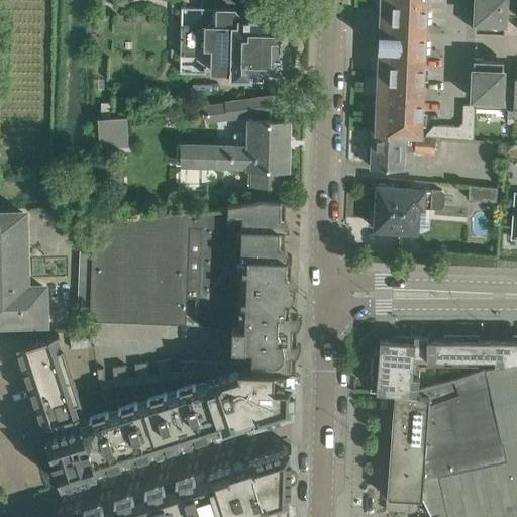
[(233,0),(203,0),(203,7),(200,7),(182,7),(180,70),(212,71),(231,72),(231,77),(250,77),(251,70),(280,71),(281,46),(282,42),(287,38),(287,29),(282,24),(282,20),(265,19),(265,17),(260,17),(260,19),(254,19),(254,18),(241,18),(241,14),(235,8),(233,8),(233,0)]
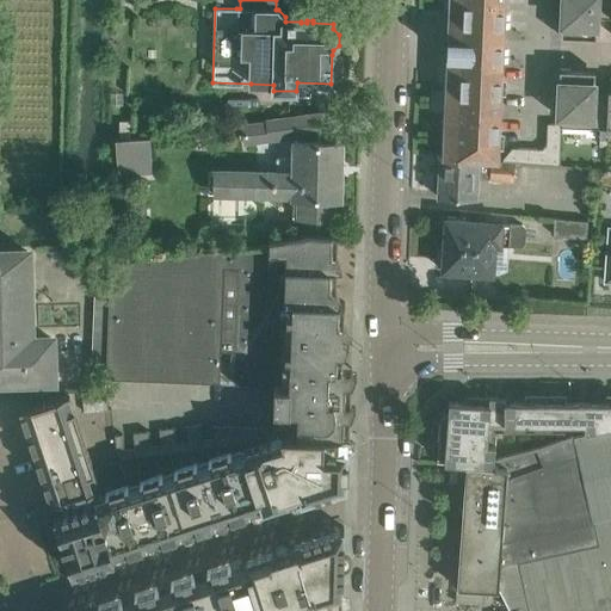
[(451,0),(450,34),(445,155),(498,159),(501,65),(503,36),(504,0),(451,0)]
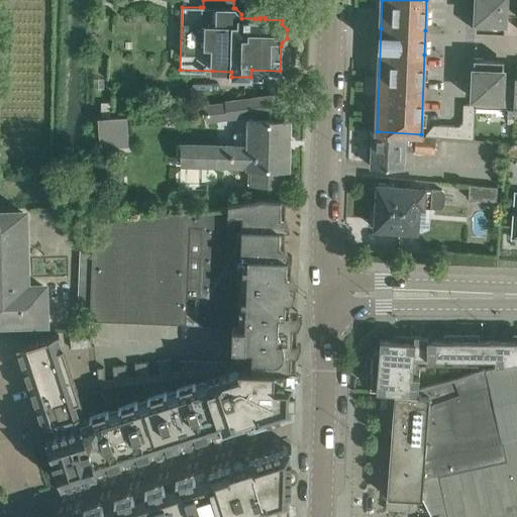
[(516,15),(516,0),(476,0),(475,30),(496,31),(496,27),(505,27),(506,15),(516,15)]
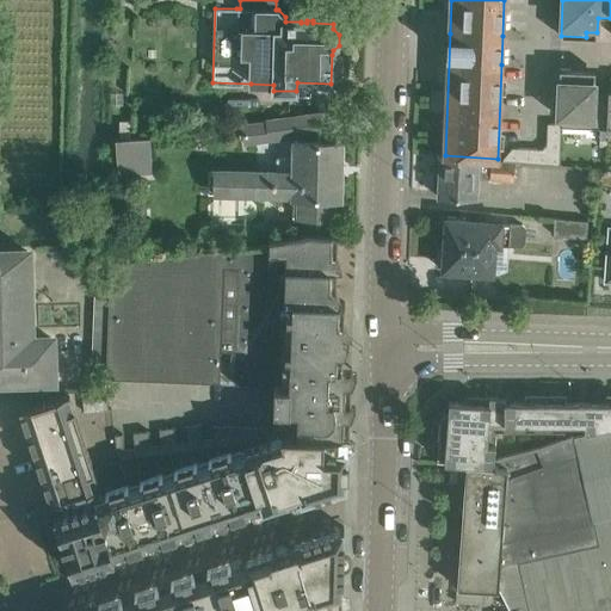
[(594,90),(596,75),(584,74),(585,69),(560,68),(557,116),(562,116),(562,123),(562,127),(600,128),(600,139),(608,139),(610,91),(594,90)]
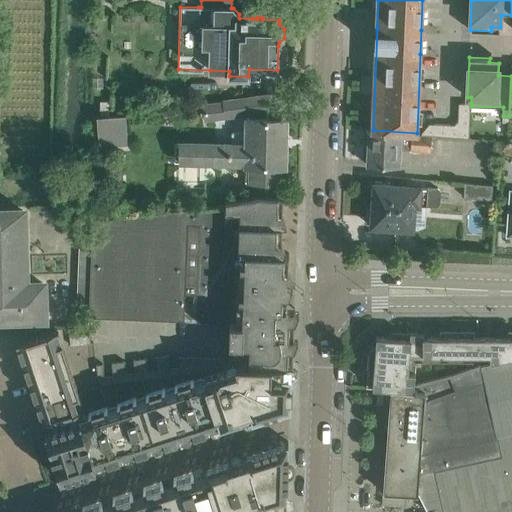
[(207,118),(268,111),(266,95),(225,100),(225,103),(205,106),(207,118)]
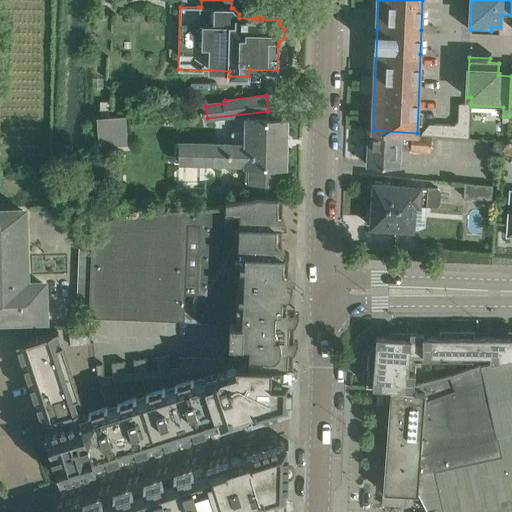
[(471,106),(471,103),(459,103),(458,121),(454,125),(429,124),(422,133),(422,135),(470,138),(471,106)]
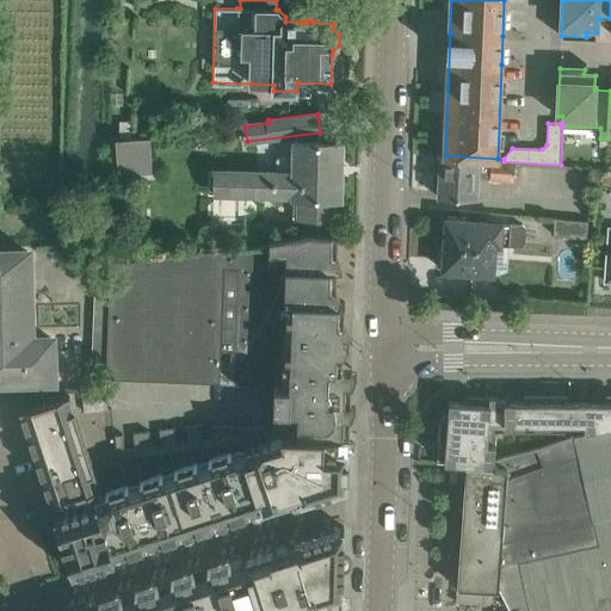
[(118,174),(153,173),(150,137),(116,140),(118,174)]
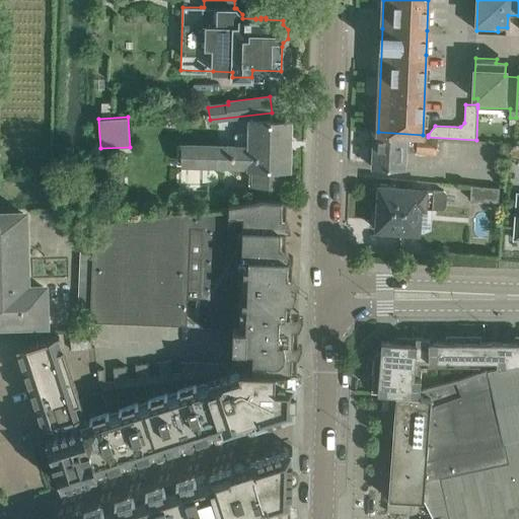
[(290,121),(270,121),(250,120),(250,135),(235,135),(235,147),(217,146),(217,145),(184,144),(178,144),(177,164),(184,164),(217,165),(217,164),(249,165),(249,183),(252,183),(252,188),(288,189),(288,184),(285,184),(286,168),(289,168),(290,121)]
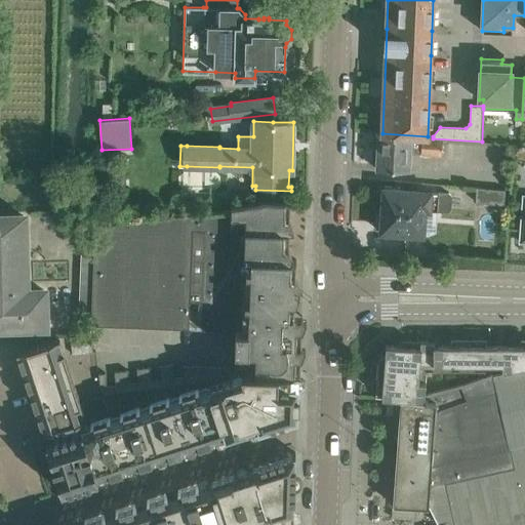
[(428,139),(428,136),(382,133),(381,135),(378,134),(376,169),(410,170),(410,153),(442,156),(442,139),(428,139)]
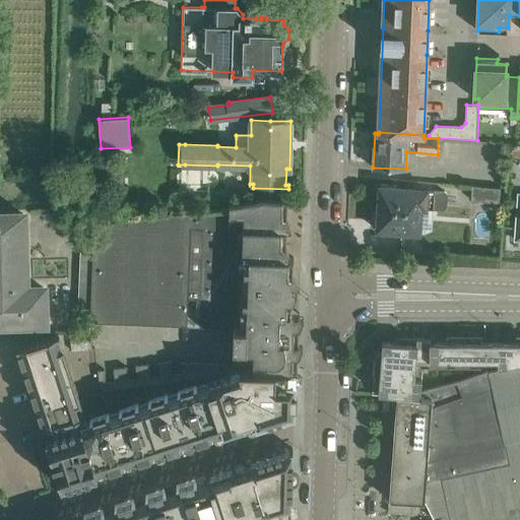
[(445,190),(428,189),(380,186),(378,212),(374,211),(373,225),(377,225),(377,230),(424,233),(432,230),(433,209),(444,209),(447,207),(448,194),(445,190)]
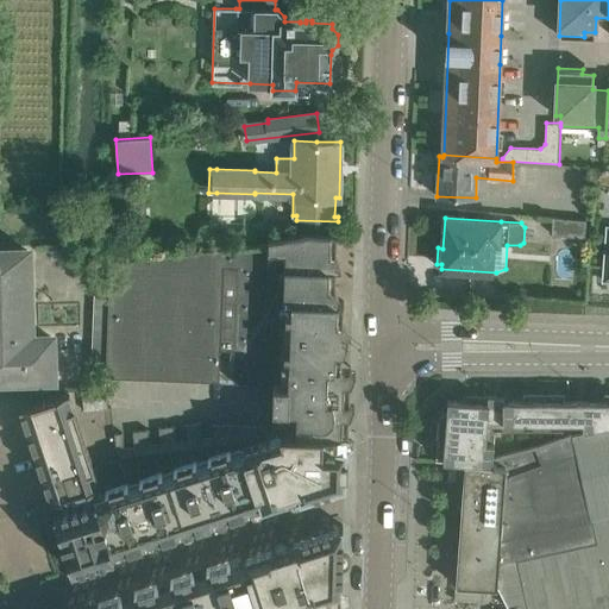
[(552,234),(585,237),(586,220),(553,218),(552,234)]
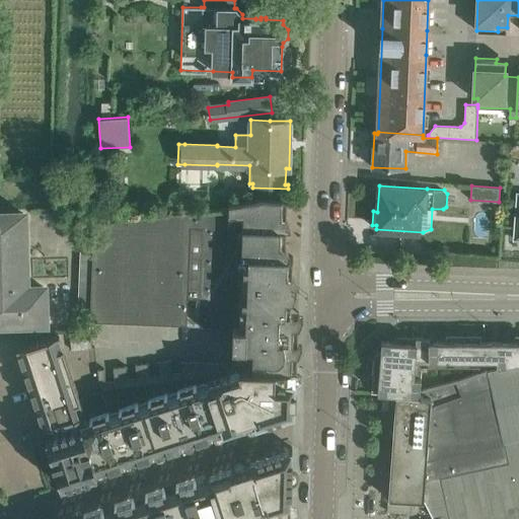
[(93,224),(89,321),(156,323),(187,324),(188,312),(188,296),(200,297),(199,325),(233,326),(232,347),(245,348),(244,365),(297,367),(299,312),(291,312),(293,256),(285,256),(287,200),(267,199),(263,199),(251,201),(229,204),(191,210),(160,214),(93,224)]
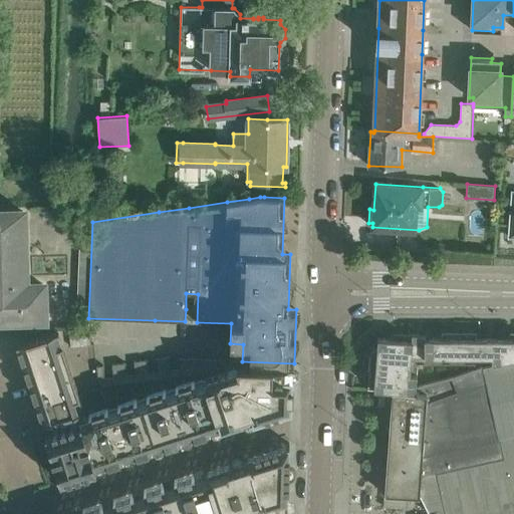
[(0,211),(0,317),(43,316),(43,284),(24,284),(23,211),(0,211)]
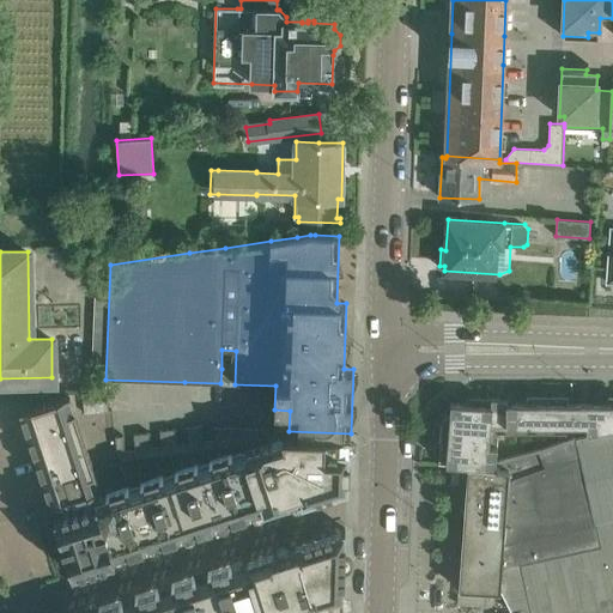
[(101,489),(99,487),(71,395),(71,394),(70,394),(64,396),(19,410),(29,437),(32,449),(36,460),(40,472),(43,483),(47,496),(49,503),(50,504),(28,511),(0,520),(0,612),(343,612),(344,592),(343,592),(344,575),(344,553),(345,553),(345,550),(344,550),(345,533),(345,528),(341,529),(341,530),(326,535),(321,536),(315,539),(311,540),(296,546),(295,545),(293,545),(291,536),(291,535),(287,526),(284,515),(283,513),(280,504),(280,503),(287,502),(291,501),(290,501),(302,497),(303,499),(307,498),(307,497),(313,496),(316,495),(316,493),(333,489),(333,490),(337,489),(337,487),(343,485),(343,486),(346,485),(346,454),(347,454),(349,436),(350,436),(351,436),(351,434),(289,431),(289,434),(289,435),(284,435),(281,435),(283,437),(283,438),(240,451),(238,451),(199,456),(126,480),(108,486),(101,489)]
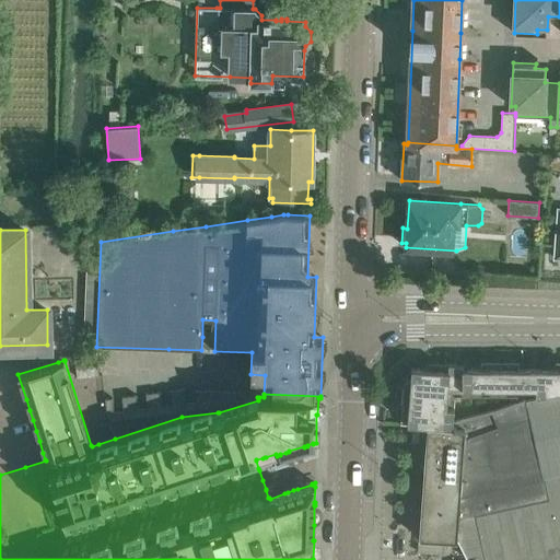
[(404,385),(400,423),(426,426),(427,426),(453,428),(454,420),(455,396),(517,396),(517,401),(526,398),(559,389),(559,368),(464,369),(464,364),(450,363),(448,371),(412,368),(411,378),(404,385)]
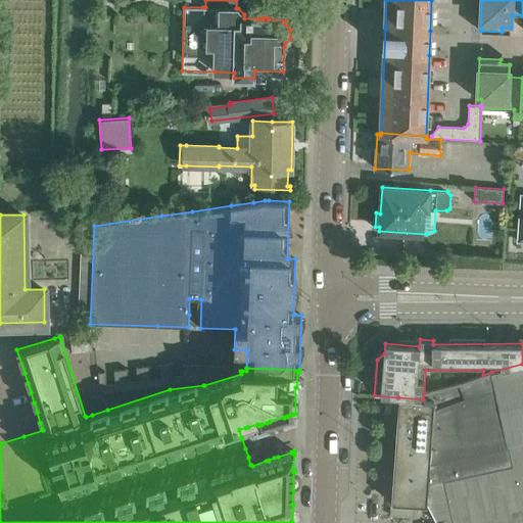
[(107,384),(105,372),(98,373),(100,390),(101,393),(102,393),(227,377),(226,369),(225,366),(183,364),(183,375),(174,376),(172,363),(158,365),(160,378),(151,379),(149,366),(136,368),(138,381),(129,382),(128,369),(113,371),(115,383),(107,384)]
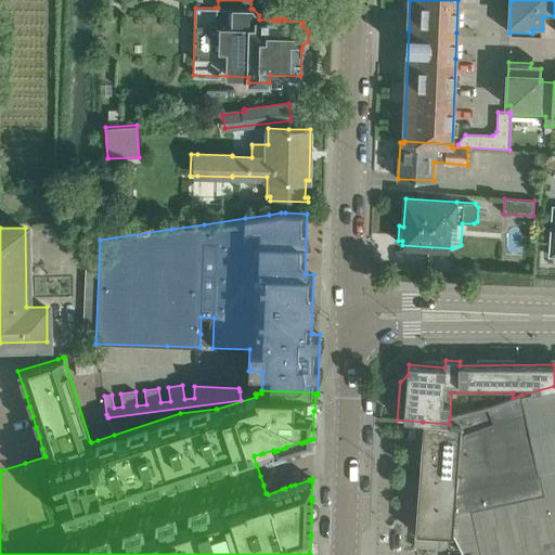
[(417,505),(413,508),(416,520),(416,521),(416,530),(414,530),(414,532),(415,532),(436,534),(439,534),(453,536),(453,534),(463,554),(472,553),(472,554),(554,554),(554,386),(521,395),(513,398),(490,405),(450,416),(449,424),(423,422),(422,440),(417,443),(421,455),(421,456),(416,460),(420,472),(420,473),(415,476),(418,488),(418,489),(414,492),(417,504),(417,505)]
